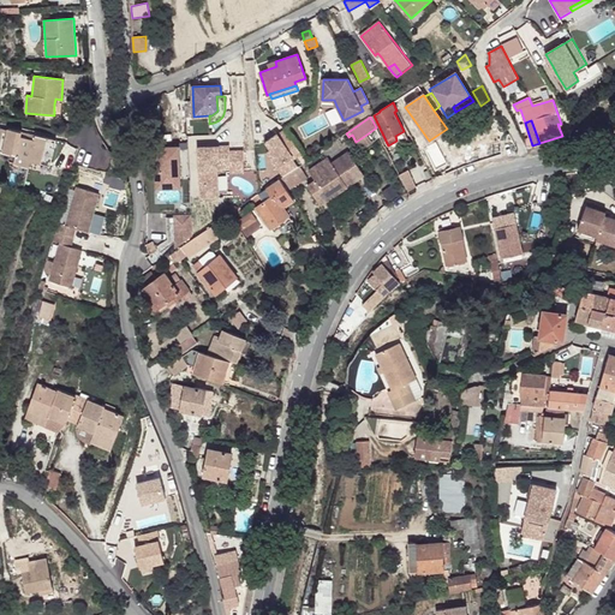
[(0,150),(16,155),(13,163),(29,167),(30,161),(49,166),(55,139),(9,129),(9,130),(0,127),(0,150)]
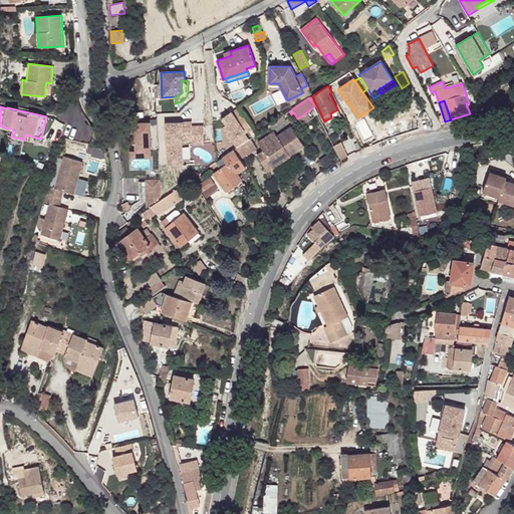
[(241,135),(251,126),(238,108),(232,112),(231,111),(222,118),(226,124),(223,126),(237,148),(240,146),(246,142),(241,135)]
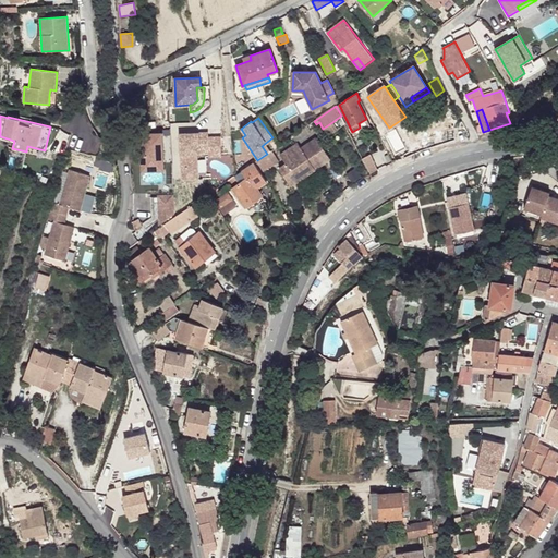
[(352,132),(354,136),(371,128),(366,119),(359,123),(360,128),(352,132)]
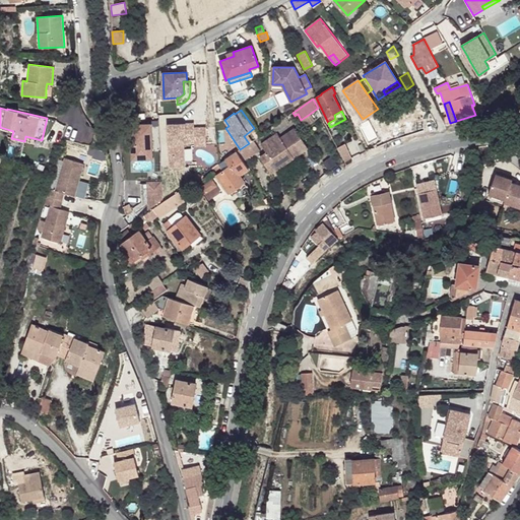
[(310,114),(301,120),(306,126),(314,121),(310,114)]
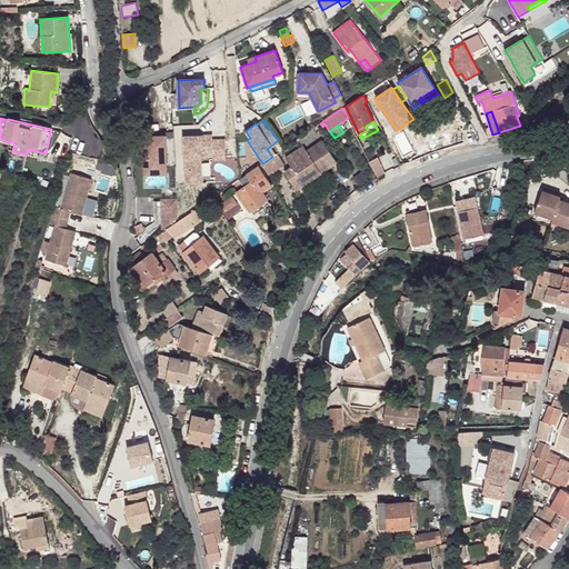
[(307,137),(309,140),(317,135),(313,129),(306,135),(307,137)]
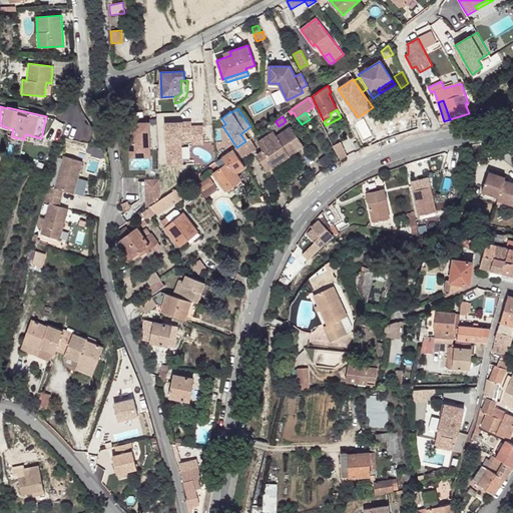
[(129,123),(130,150),(150,150),(149,122),(129,123)]
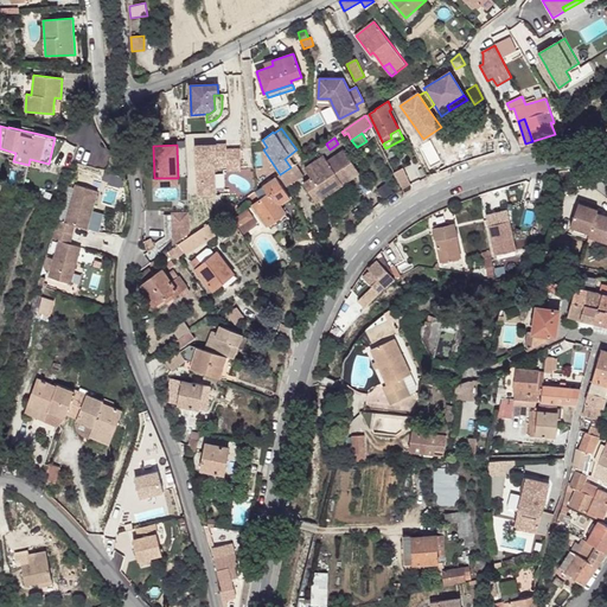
[(196,146),(198,196),(216,195),(215,167),(228,167),(228,171),(241,170),(240,148),(227,149),(227,145),(196,146)]
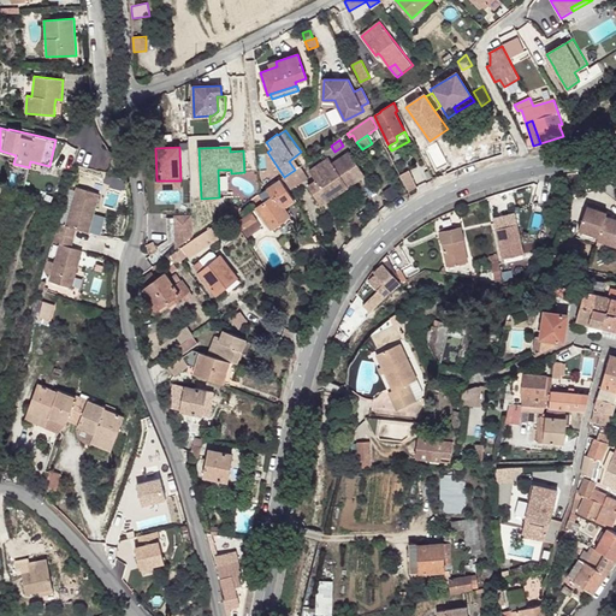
[(308,187),(321,206),(331,199),(326,193),(344,181),(348,187),(365,176),(349,153),(332,164),(329,159),(309,171),(315,182),(308,187)]
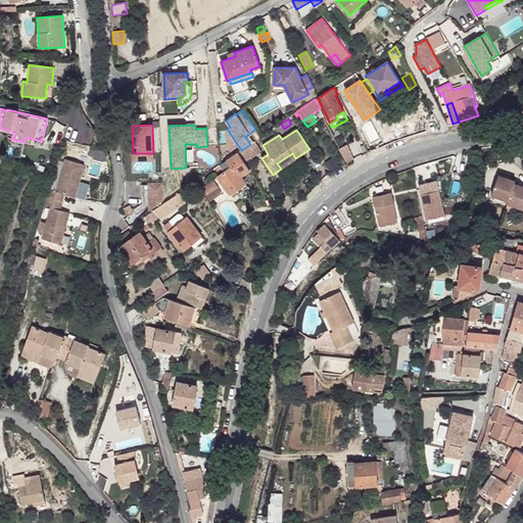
[(260,151),(253,142),(250,144),(244,148),(250,157),(260,151)]
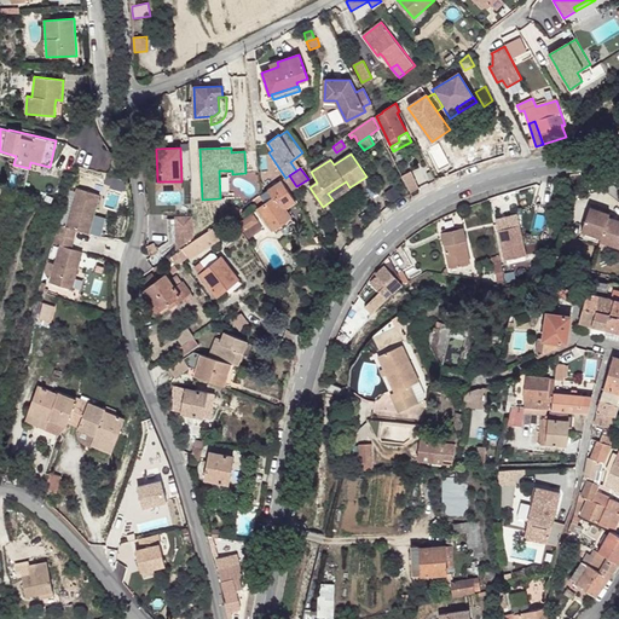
[(401,177),(410,194),(420,189),(411,171),(401,177)]
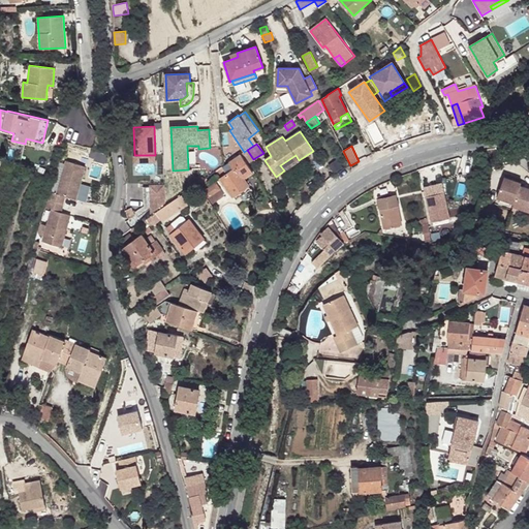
[(253,159),(247,150),(244,152),(241,154),(247,163),(253,159)]
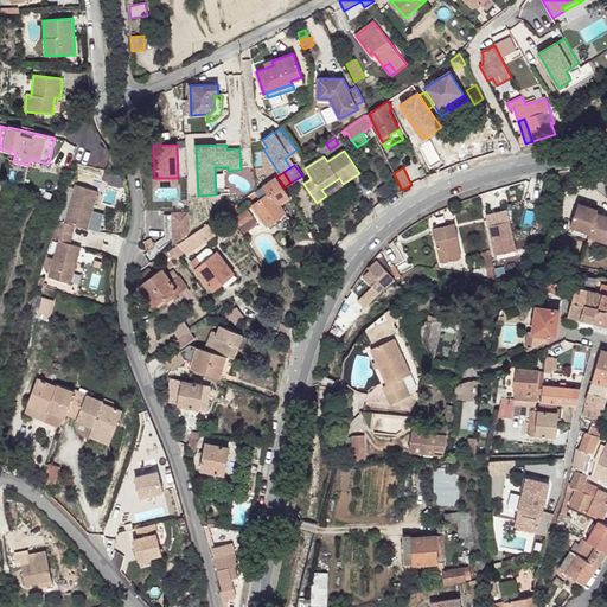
[(254,205),(267,224),(285,212),(280,206),(291,198),(283,187),(276,177),(250,195),(256,203),(254,205)]
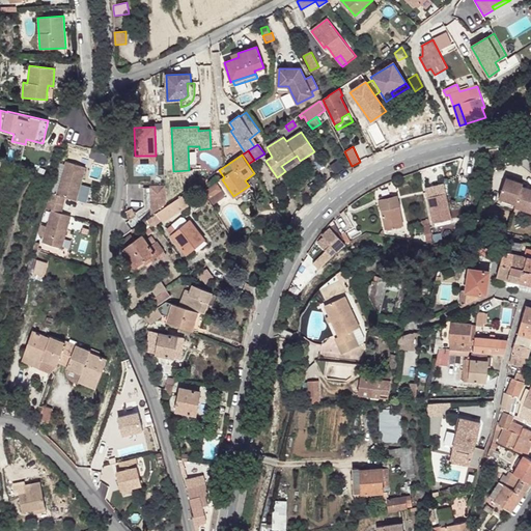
[(297,156),(281,166),(285,171),(300,161),(297,156)]
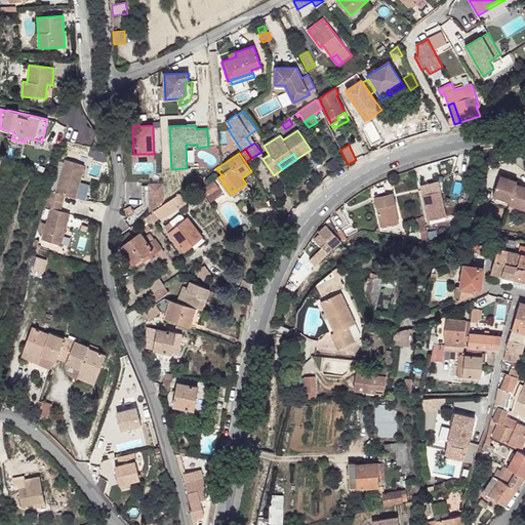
[(459,156),(456,174),(467,173),(471,157),(459,156)]
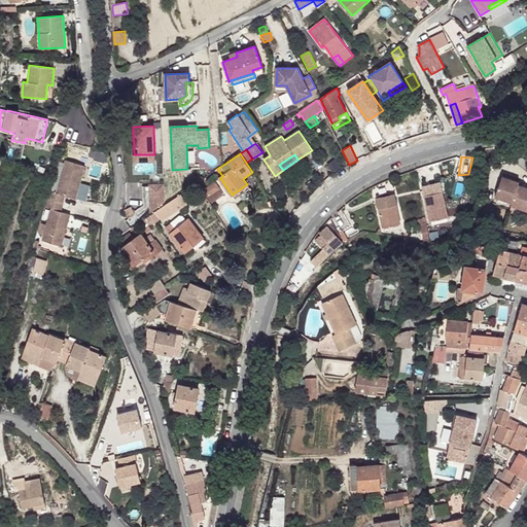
[(341,167),(336,160),(327,165),(332,172),(341,167)]
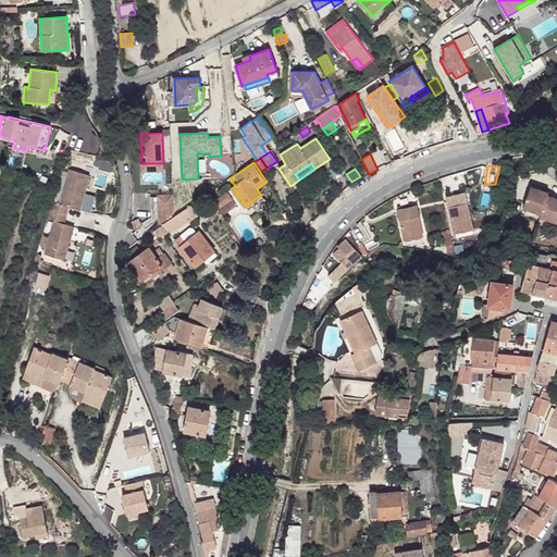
[(52,202),(50,211),(66,215),(69,208),(79,211),(89,175),(69,170),(59,205),(52,202)]
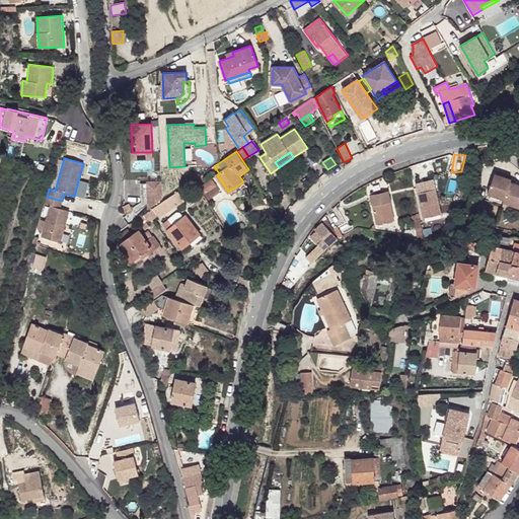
[(495,173),(488,194),(504,200),(510,182),(511,179),(495,173)]
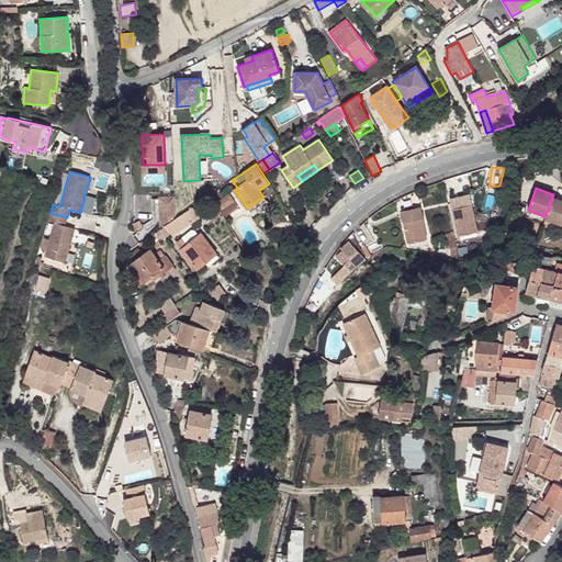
[(159,198),(160,226),(176,215),(175,197),(159,198)]
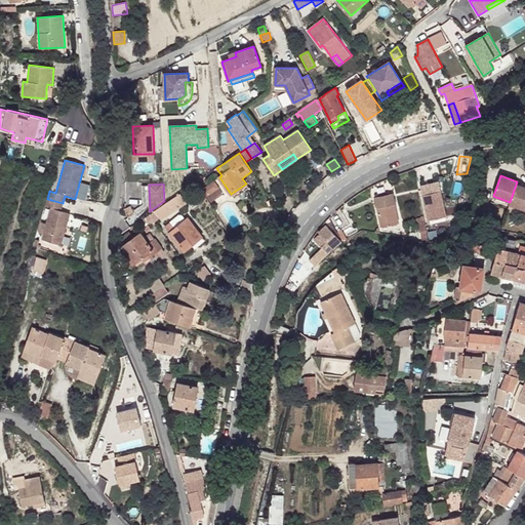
[(510,202),(509,205),(524,210),(524,187),(516,185),(510,202)]
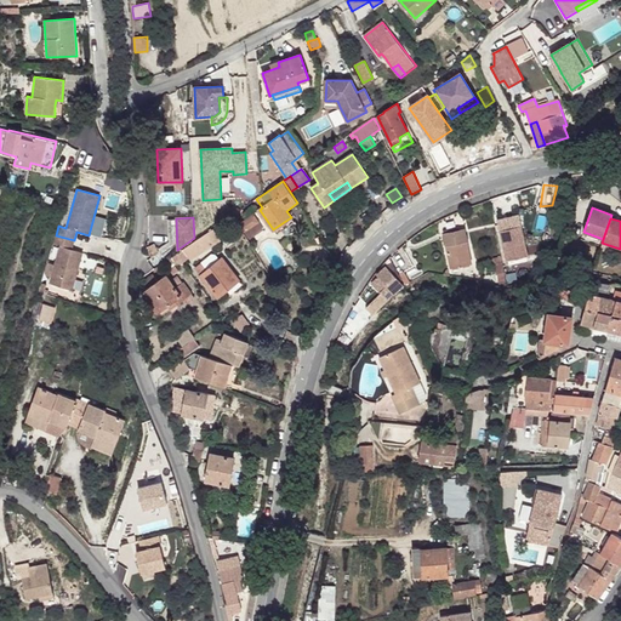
[(500,232),(502,238),(523,234),(520,227),(500,232)]
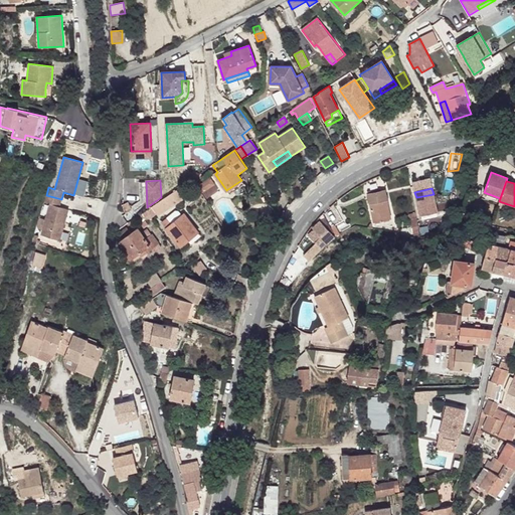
[(177,190),(142,214),(141,213),(136,216),(144,227),(148,224),(143,218),(144,218),(146,220),(156,214),(159,211),(161,214),(183,199),(177,190)]
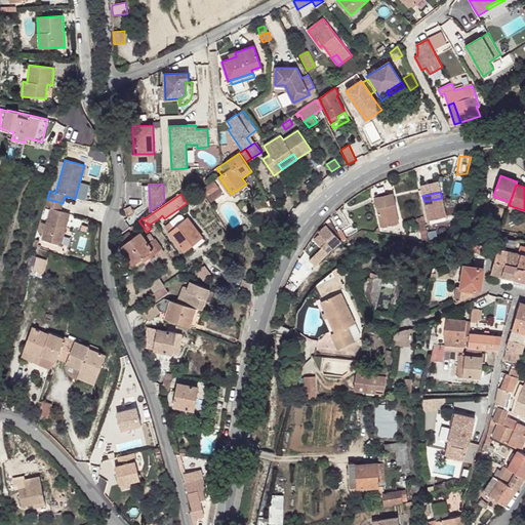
[(375,197),(381,227),(399,223),(393,194),(389,195),(375,197)]
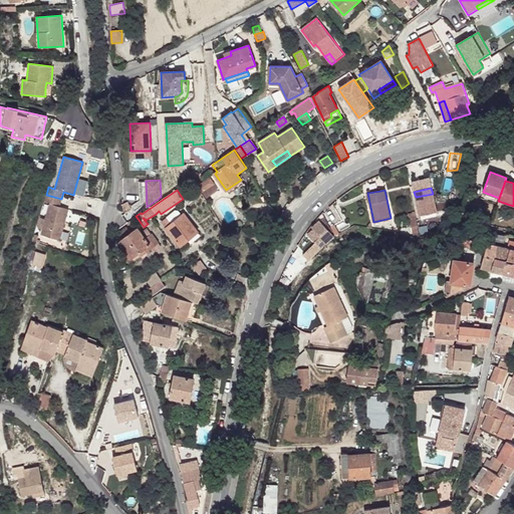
[(416,197),(420,217),(437,213),(433,194),(416,197)]
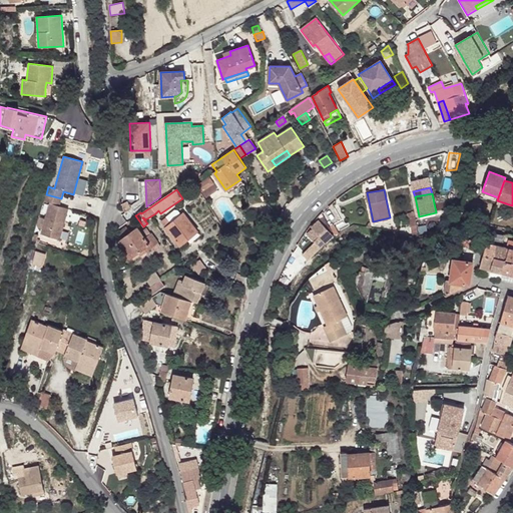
[(42,229),(41,234),(59,239),(68,208),(59,206),(61,198),(46,194),(45,194),(36,227),(42,229)]
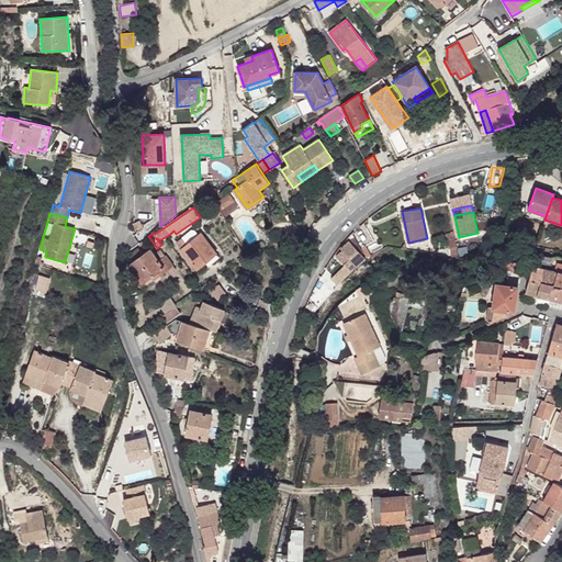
[(133,223),(137,233),(144,228),(139,220),(133,223)]
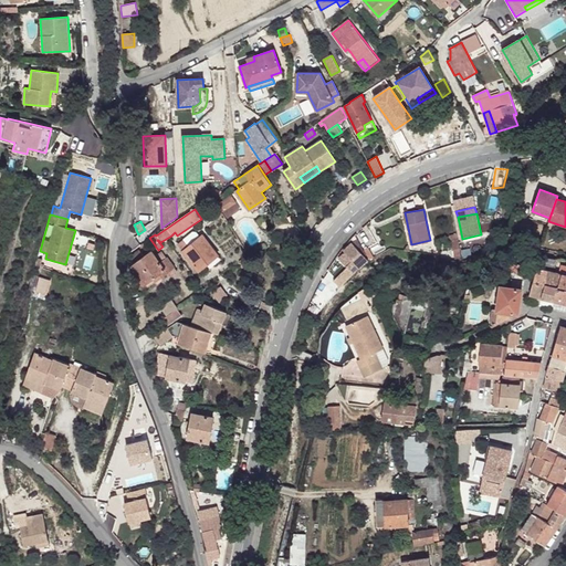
[(182,240),(188,247),(200,238),(196,232),(192,232),(182,240)]
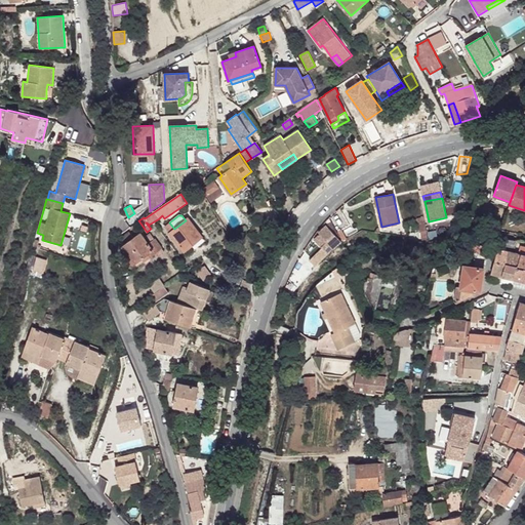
[(164,227),(184,251),(202,237),(188,218),(174,229),(169,223),(164,227)]
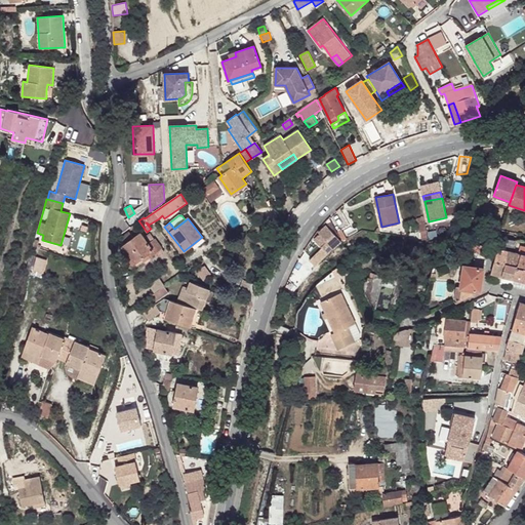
[(418,223),(421,240),(428,240),(425,221),(418,223)]
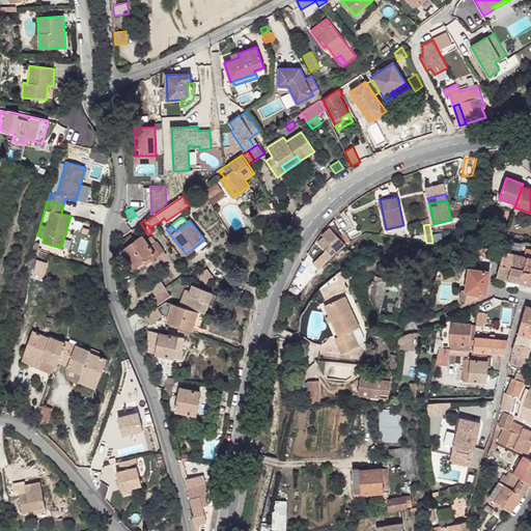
[(313,263),(319,270),(345,244),(341,240),(343,239),(335,225),(330,227),(322,234),(324,236),(317,242),(326,251),(313,263)]
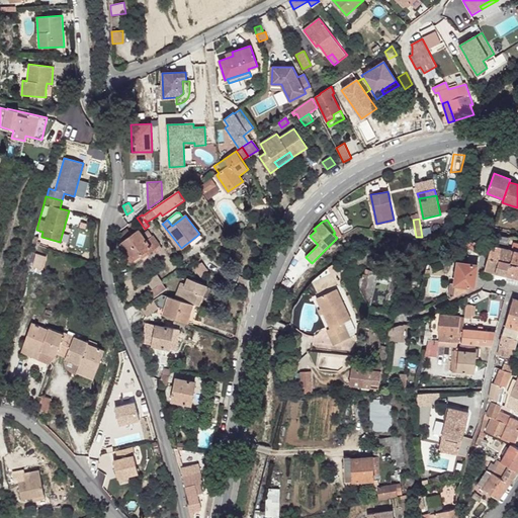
[(421,225),(423,232),(431,230),(430,223),(421,225)]
